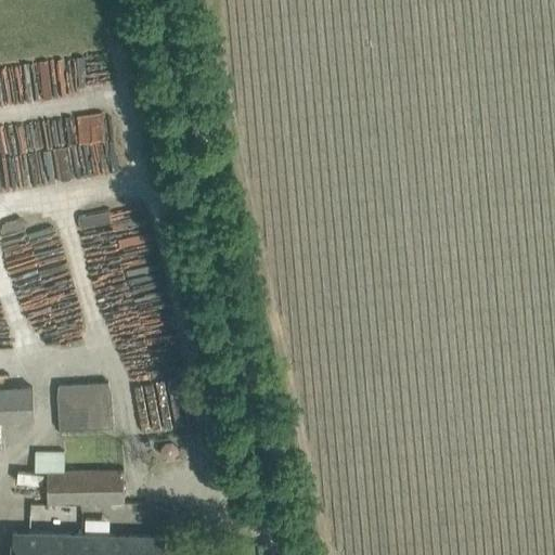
[(107,141),(106,112),(76,114),(78,142),(107,141)]
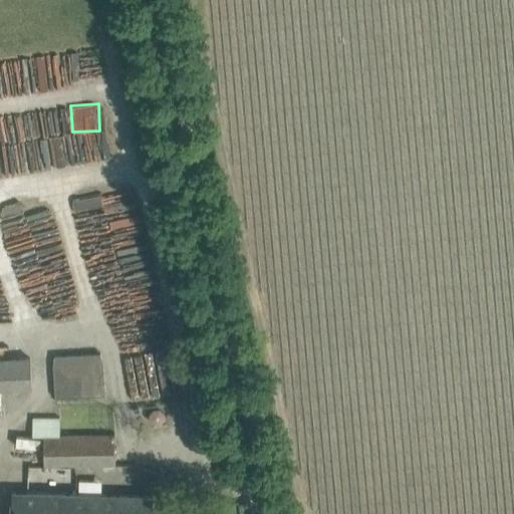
[(131,188),(72,199),(76,219),(109,212),(107,202),(133,198),(131,188)]
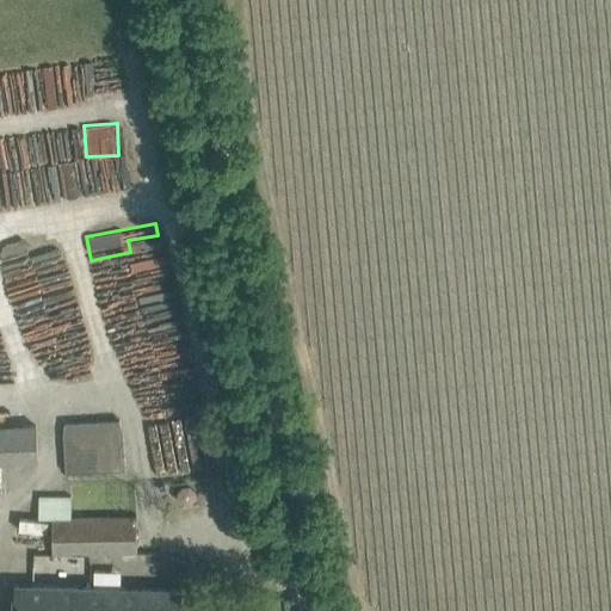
[(63,421),(66,471),(124,468),(122,419),(63,421)]
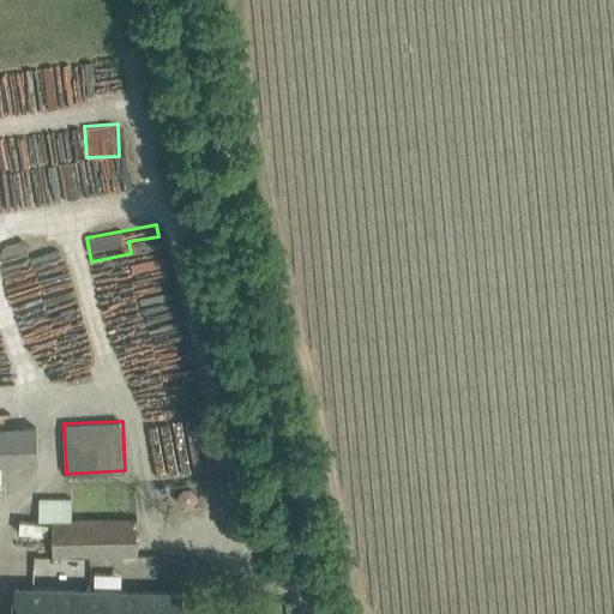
[(37,429),(0,431),(0,467),(38,465),(37,429)]
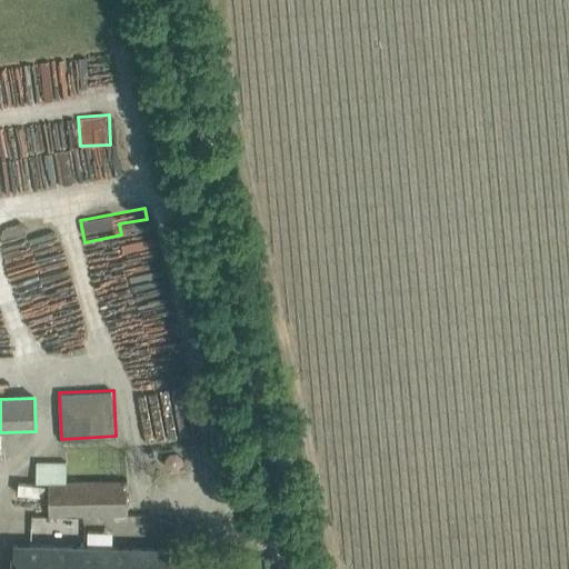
[(182,463),(181,457),(177,452),(169,453),(165,459),(165,467),(171,470),(178,470),(182,463)]
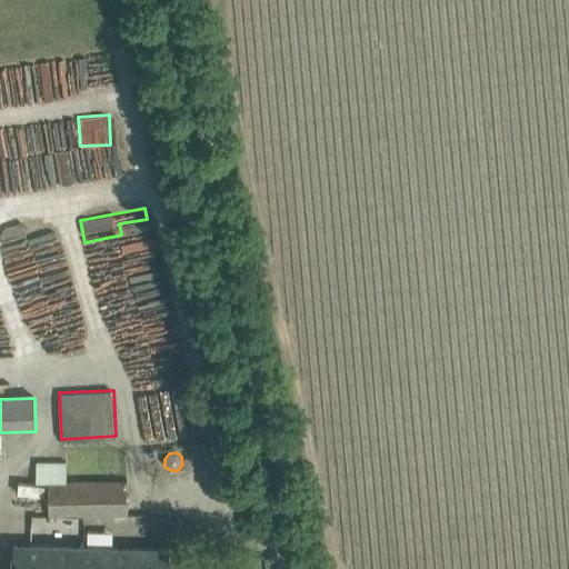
[(105,472),(120,473),(120,456),(106,456),(105,472)]
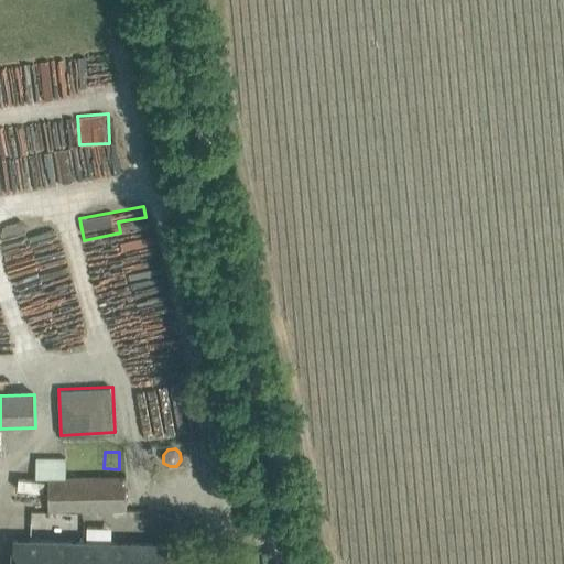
[(126,476),(66,477),(66,457),(35,457),(36,476),(49,477),(49,481),(49,491),(49,511),(127,510),(126,476)]
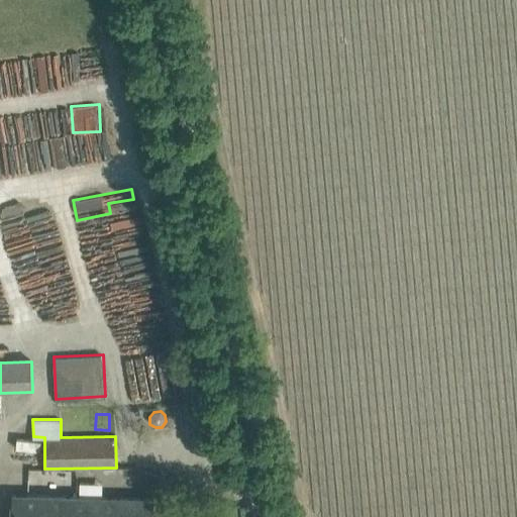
[(153,516),(154,499),(102,498),(102,483),(79,483),(79,497),(13,495),(12,516),(153,516)]
